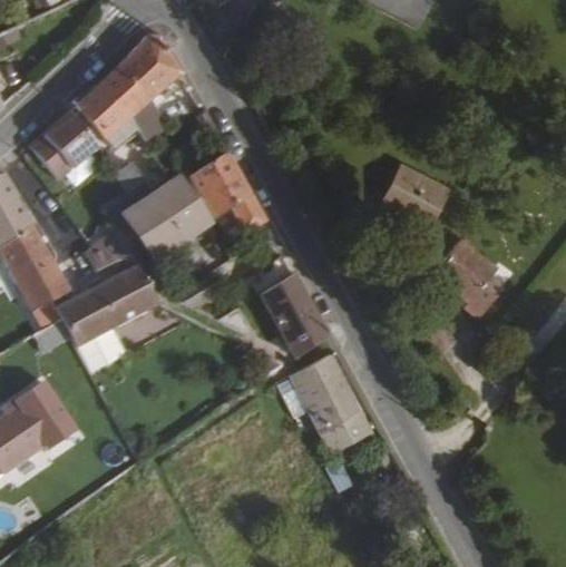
[(230,0),(224,3),(241,30),(257,0),(230,0)]
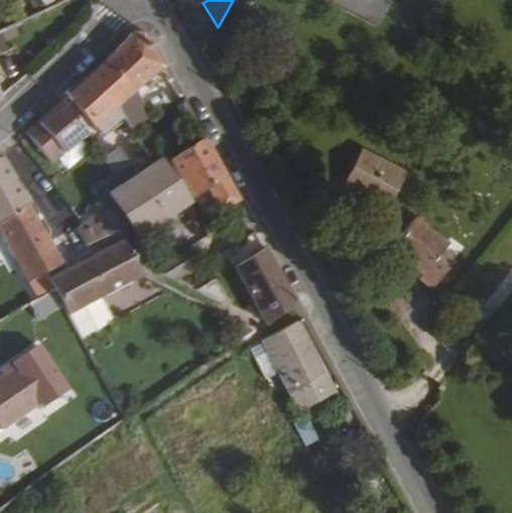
[(131,95),(138,89),(167,66),(148,31),(135,32),(108,62),(131,95)]
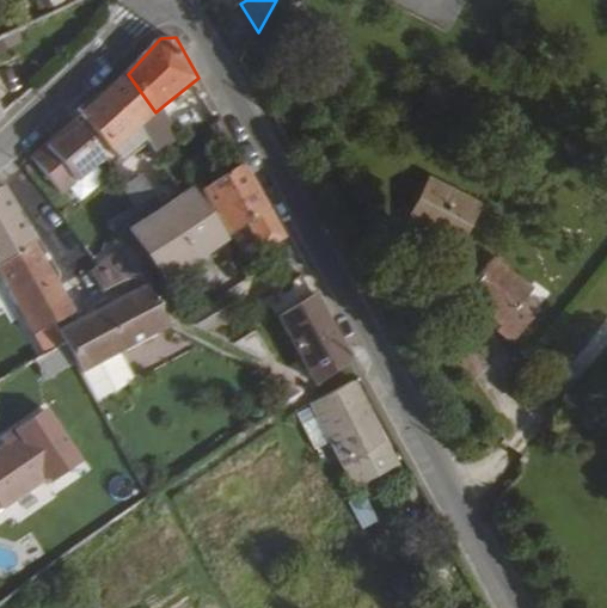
[(146,121),(155,112),(128,74),(118,85),(146,121)]
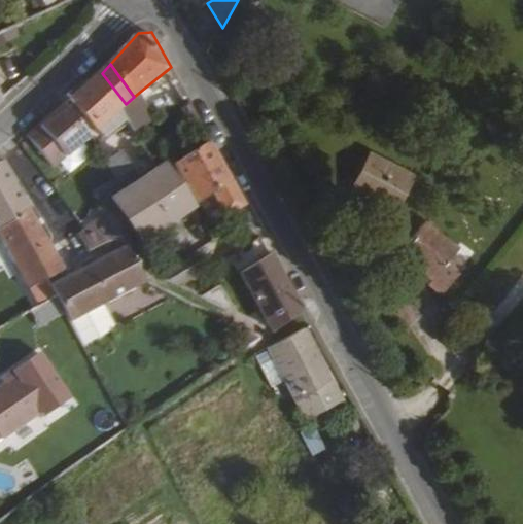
[(126,104),(102,73),(74,99),(100,126),(124,106),(126,104)]
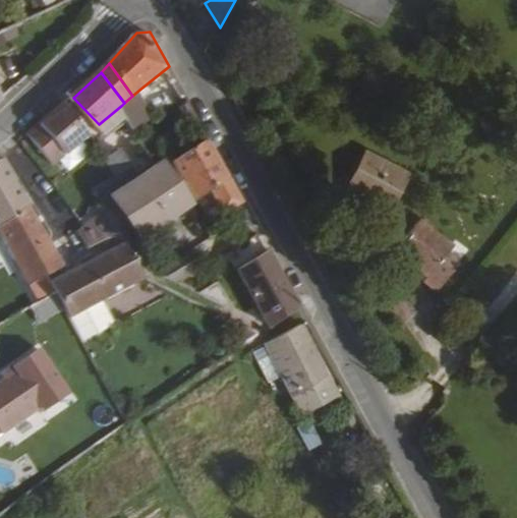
[(0,111),(8,104),(0,87),(0,111)]
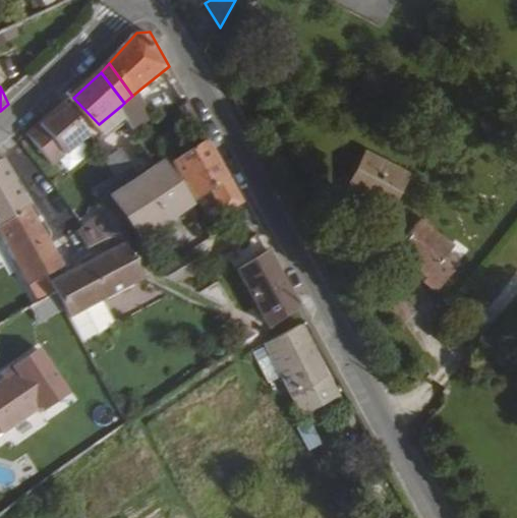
[(122,105),(134,127),(136,126),(155,116),(139,90),(132,96),(124,103),(122,105)]
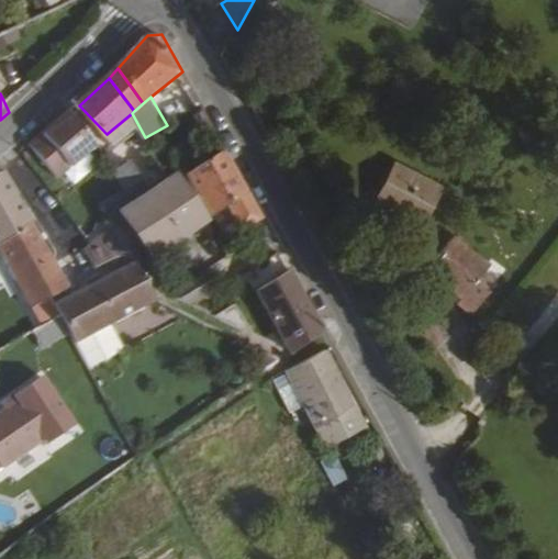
[(63,178),(101,144),(75,110),(34,145),(63,178)]
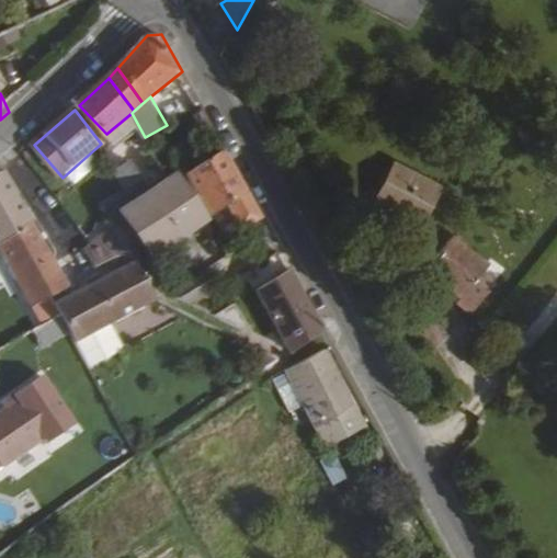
[(211,216),(228,206),(240,230),(263,219),(225,148),(188,173),(211,216)]
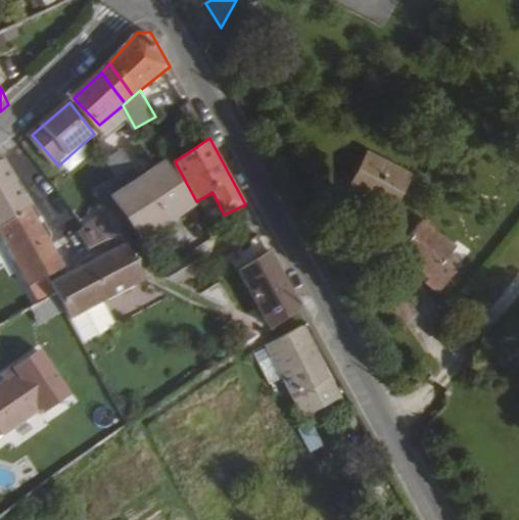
[(148,171),(131,143),(124,148),(141,175),(148,171)]
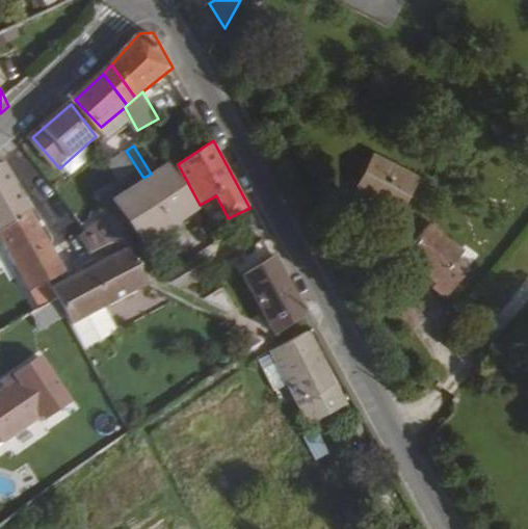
[(135,170),(141,179),(143,178),(126,151),(111,161),(123,179),(135,170)]
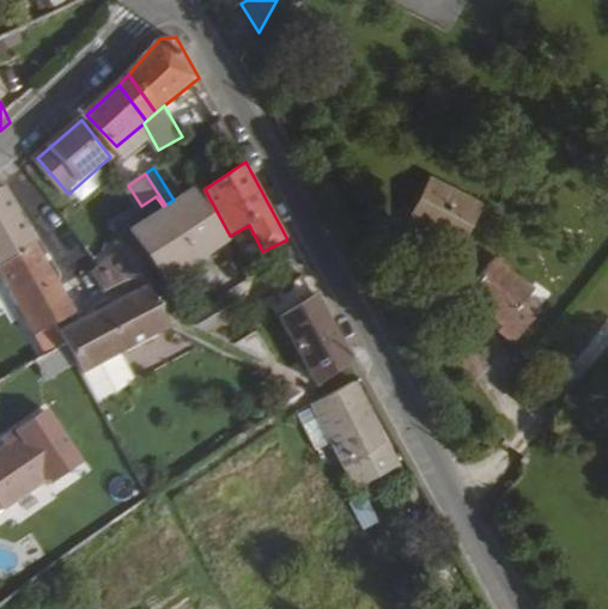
[(484,199),(432,174),(411,212),(461,241),(484,199)]
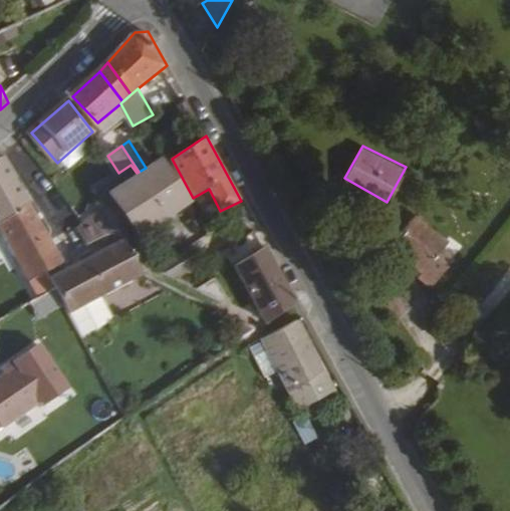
[(5,156),(0,160),(0,223),(0,224),(33,204),(5,156)]
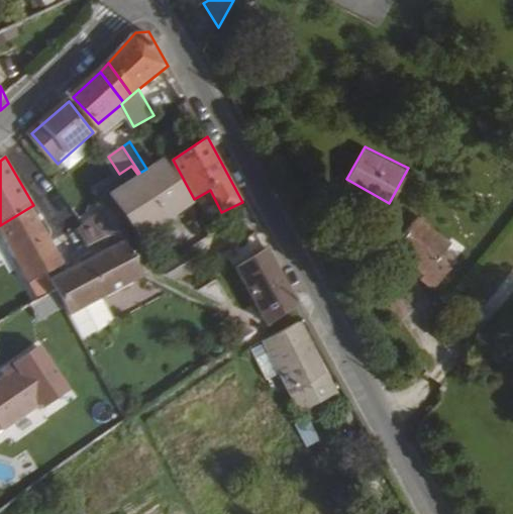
[(137,174),(138,177),(165,220),(191,201),(166,165),(163,160),(156,163),(148,167),(146,169),(139,173),(137,174)]
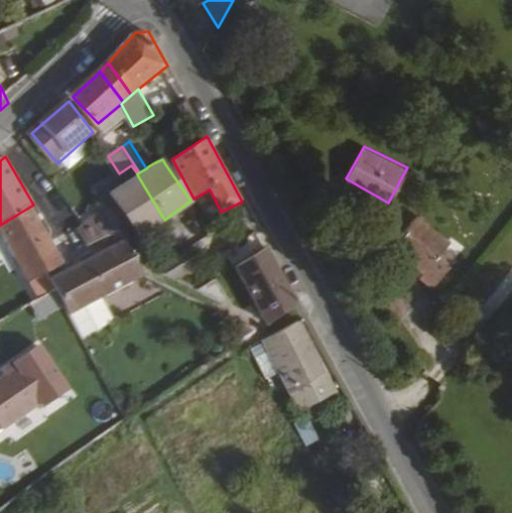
[(131,165),(119,173),(96,187),(104,201),(108,199),(115,193),(138,176),(137,173),(131,165)]
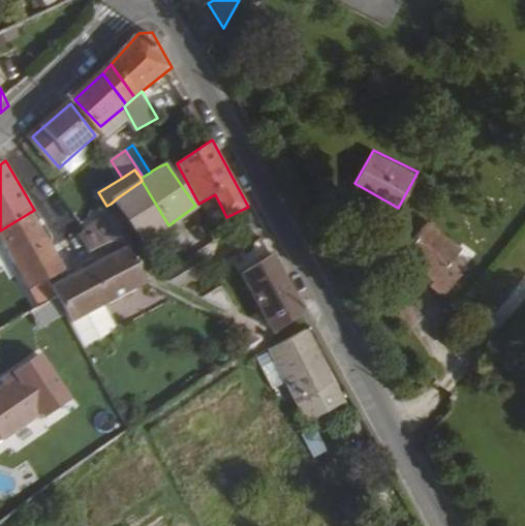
[(168,225),(142,181),(118,197),(145,242),(168,225)]
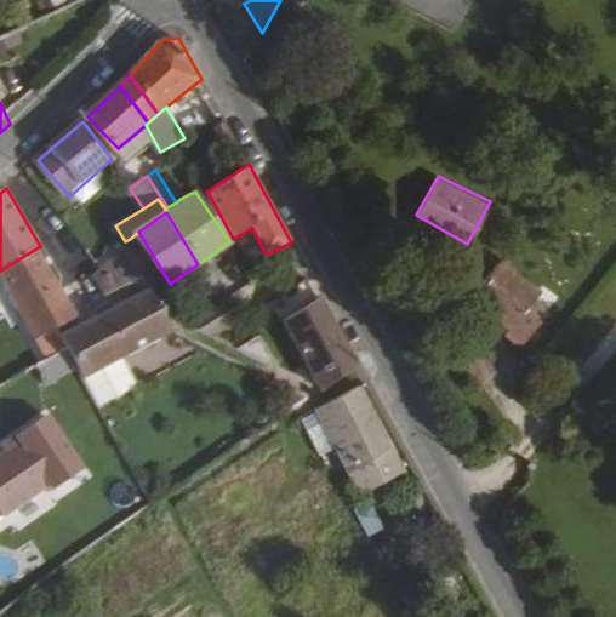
[(266,255),(252,228),(233,239),(247,263),(266,255)]
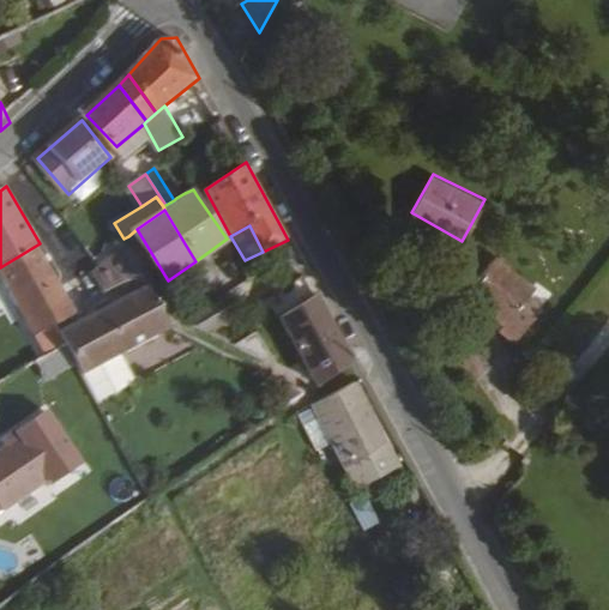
[(58,322),(78,312),(40,243),(0,267),(36,331),(25,337),(38,362),(70,344),(61,328),(58,322)]
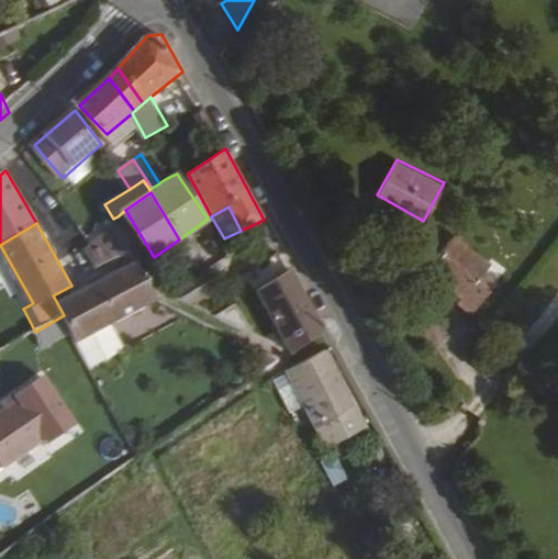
[(56,301),(64,315),(78,341),(158,298),(114,225),(86,245),(100,263),(115,253),(123,267),(107,277),(103,271),(95,275),(96,281),(75,292),(56,301)]
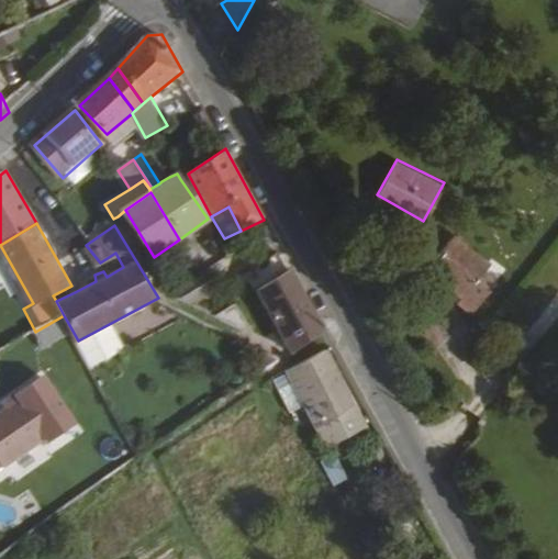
[(460,294),(459,298),(473,310),(495,281),(483,271),(490,263),(455,235),(428,266),(460,294)]
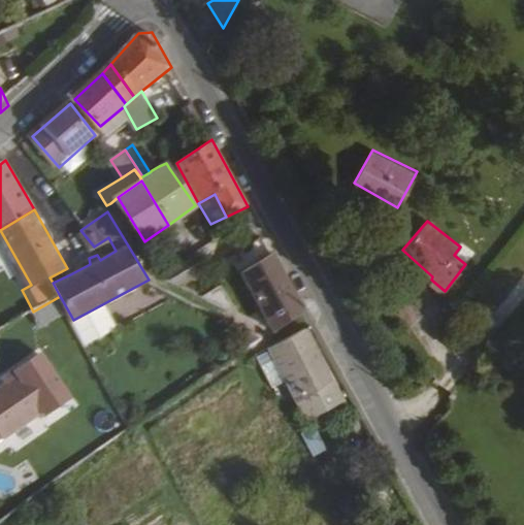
[(209,270),(198,252),(160,274),(183,286),(201,275),(200,275),(209,270)]
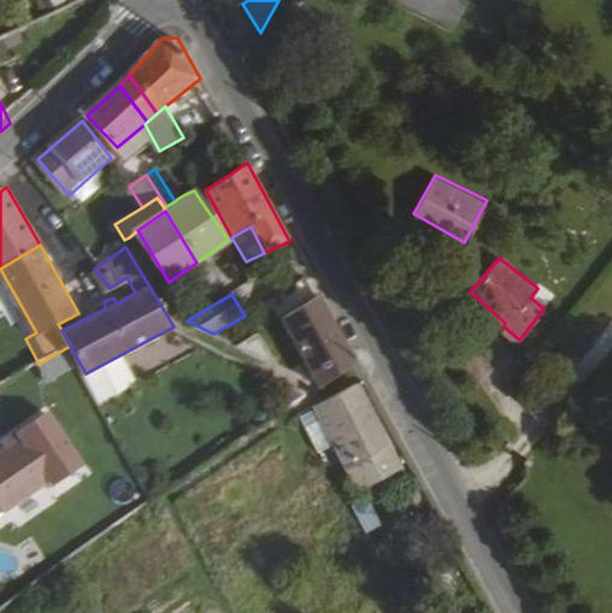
[(357,364),(321,296),(239,346),(323,387),(357,364)]
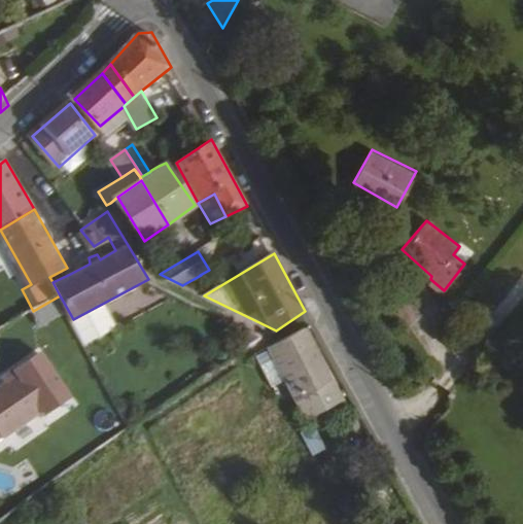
[(345,398),(309,327),(273,345),(309,416),(345,398)]
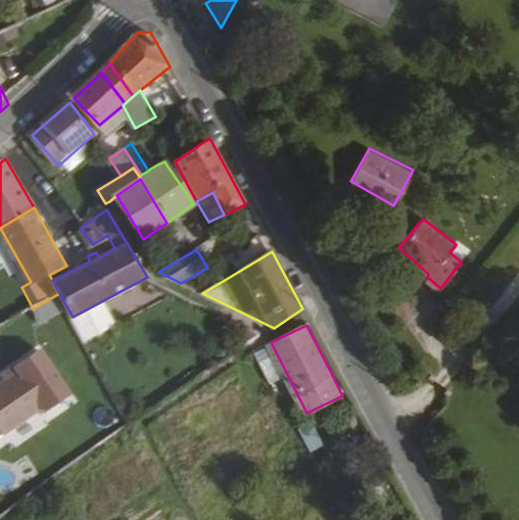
[(262,346),(256,350),(272,378),(285,371),(271,342),(262,346)]
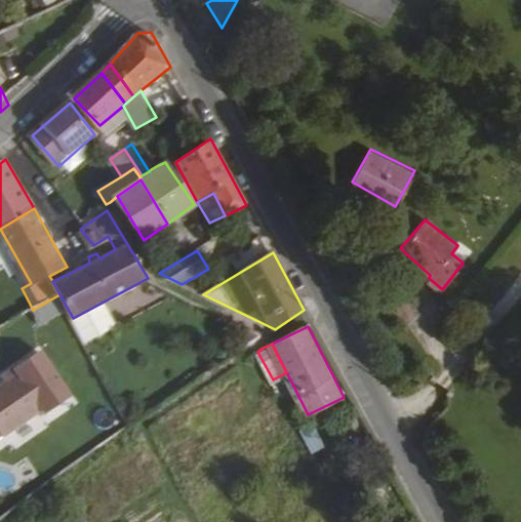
[(49,411),(75,394),(43,349),(21,364),(25,370),(0,386),(0,436),(5,433),(7,435),(46,407),(49,411)]
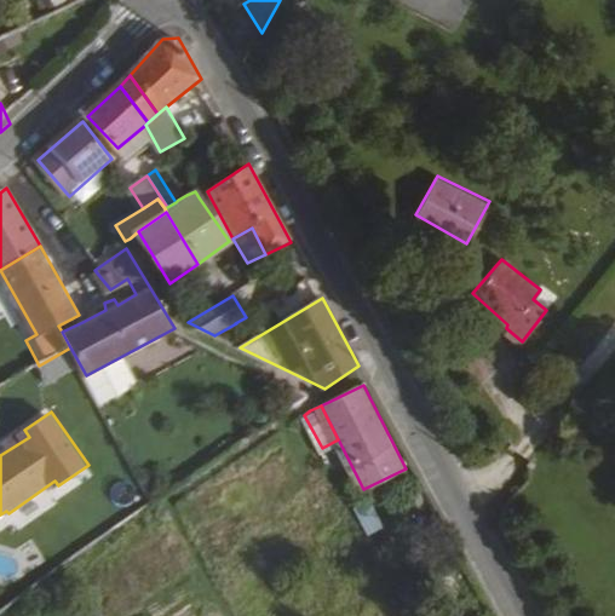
[(373,495),(357,505),(374,531),(390,522),(373,495)]
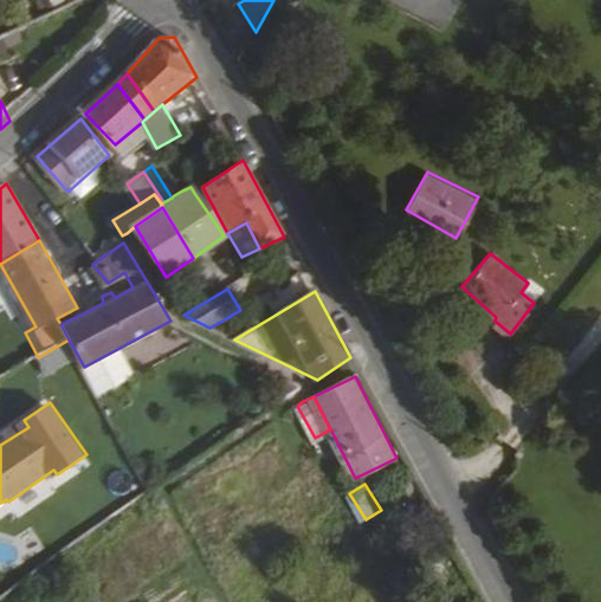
[(350,511),(320,529),(334,554),(366,536),(350,511)]
